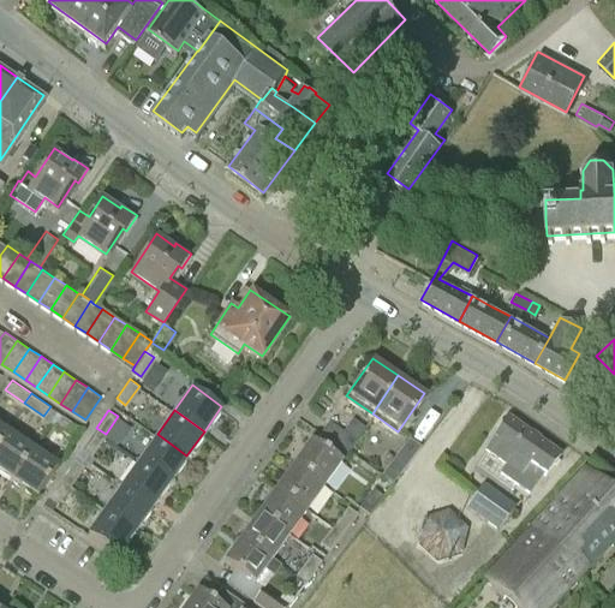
[(55,424),(75,436),(82,427),(63,415),(55,424)]
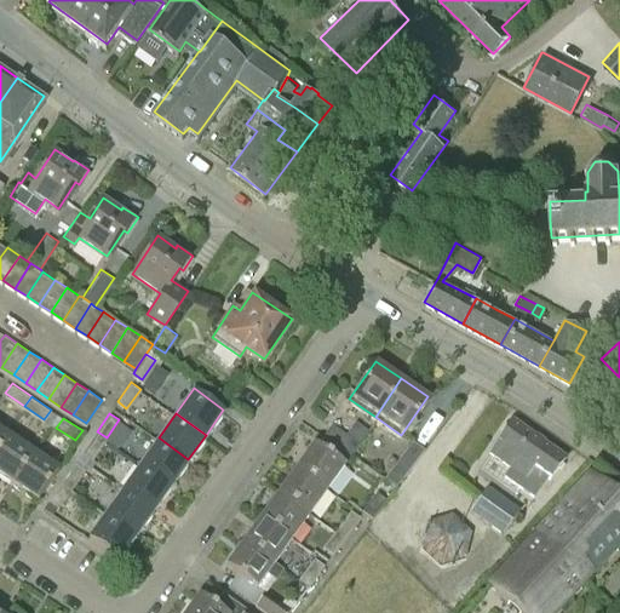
[(489,448),(511,463),(504,473),(533,493),(545,475),(549,477),(564,456),(543,439),(544,436),(541,435),(537,431),(534,434),(512,418),(489,448)]
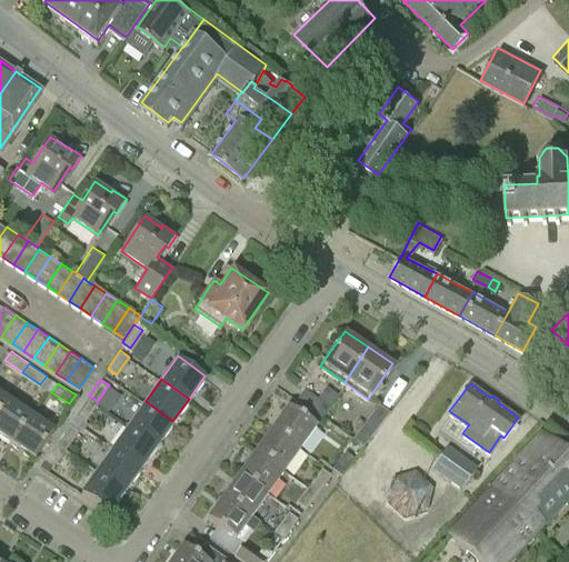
[(297,397),(322,415),(337,392),(325,384),(317,395),(303,387),(297,397)]
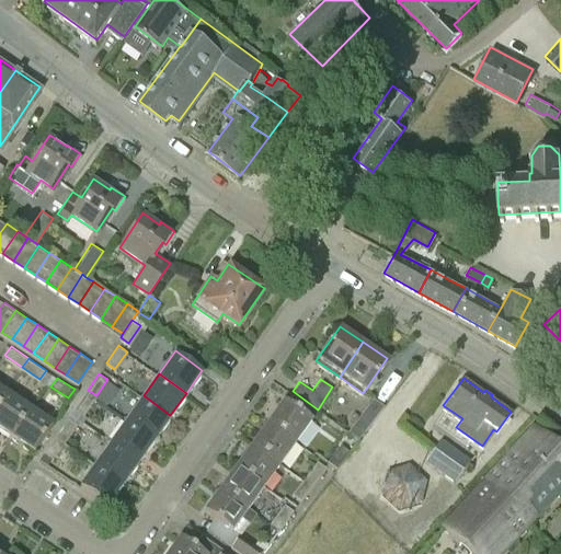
[(96,395),(88,390),(76,407),(84,413),(96,395)]
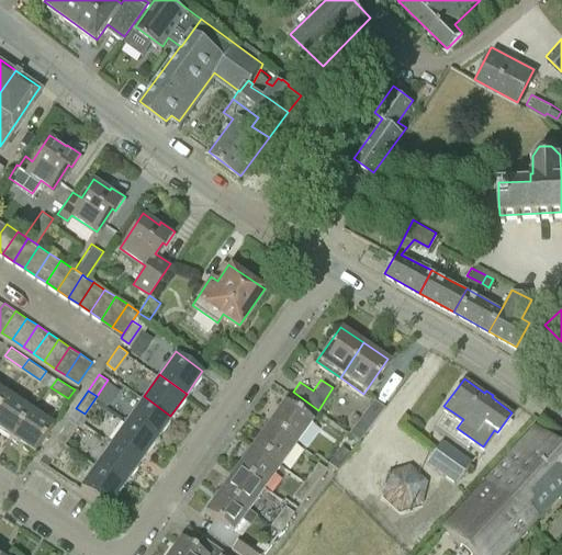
[(0,400),(0,428),(10,434),(29,406),(7,392),(0,400)]
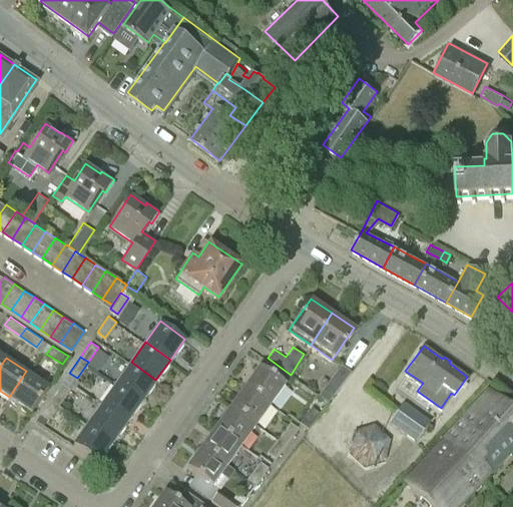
[(131,362),(117,383),(141,400),(155,380),(131,362)]
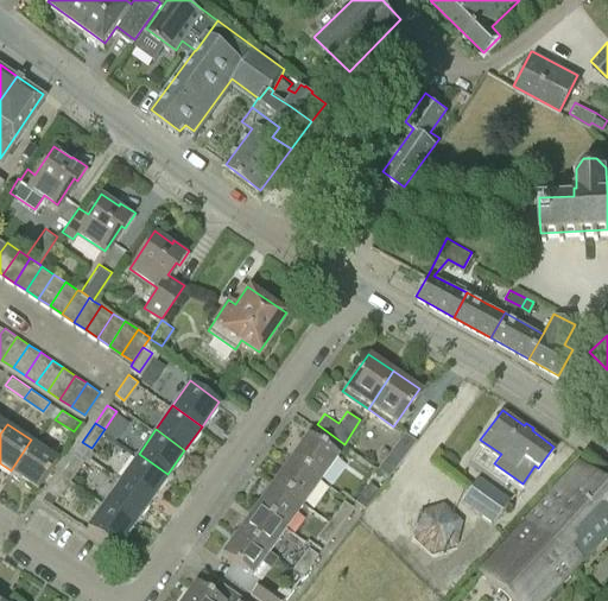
[(396,465),(415,438),(404,430),(385,456),(396,465)]
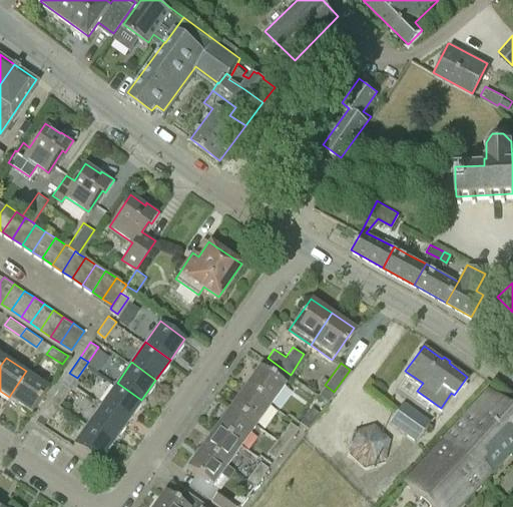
[(260,364),(244,384),(270,402),(285,382),(260,364)]
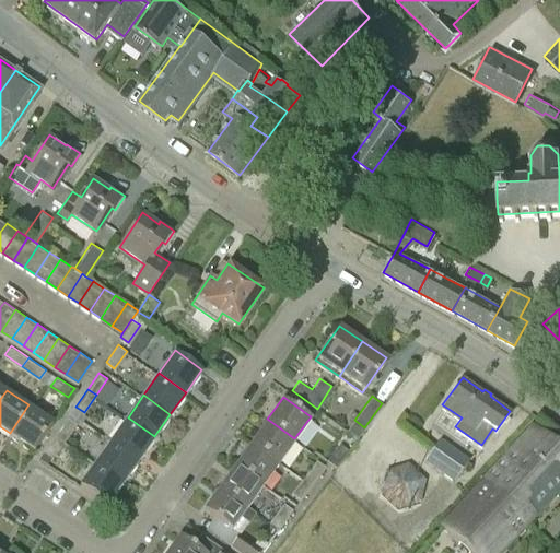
[(28,404),(10,433),(33,448),(53,421),(28,404)]
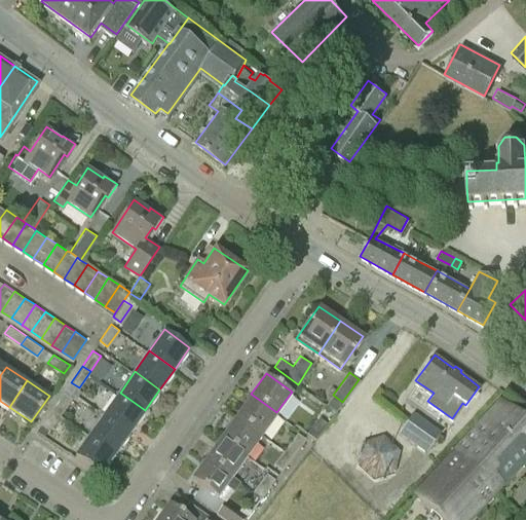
[(52,407),(61,413),(72,398),(64,392),(52,407)]
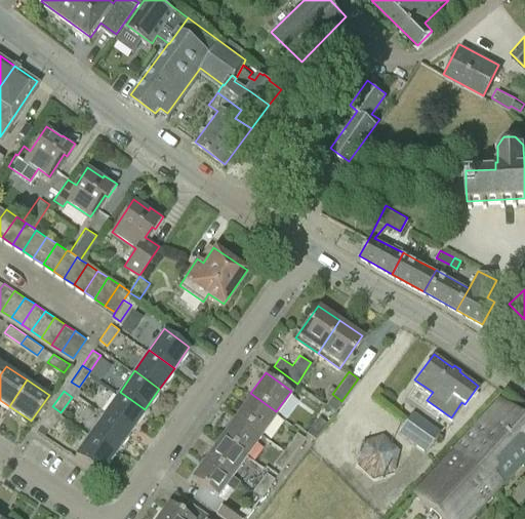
[(120,392),(105,412),(130,430),(145,409),(120,392)]
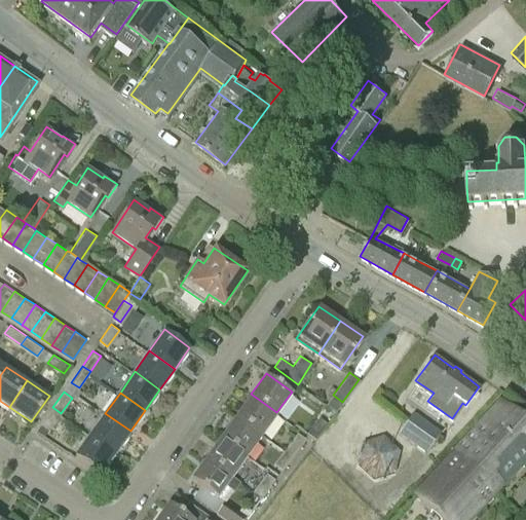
[(251,394),(236,415),(262,434),(276,412),(251,394)]
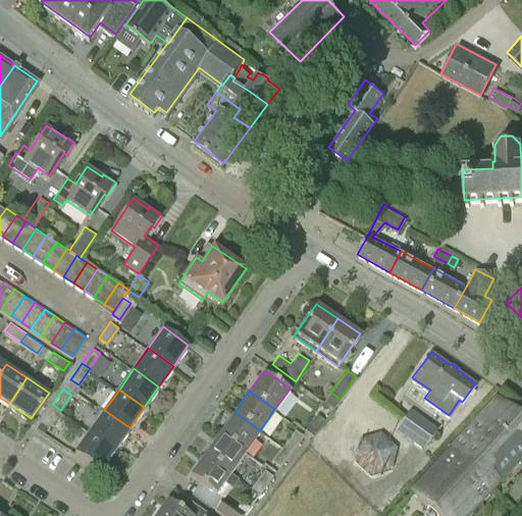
[(521,418),(494,394),(451,443),(496,483),(521,454),(521,418)]
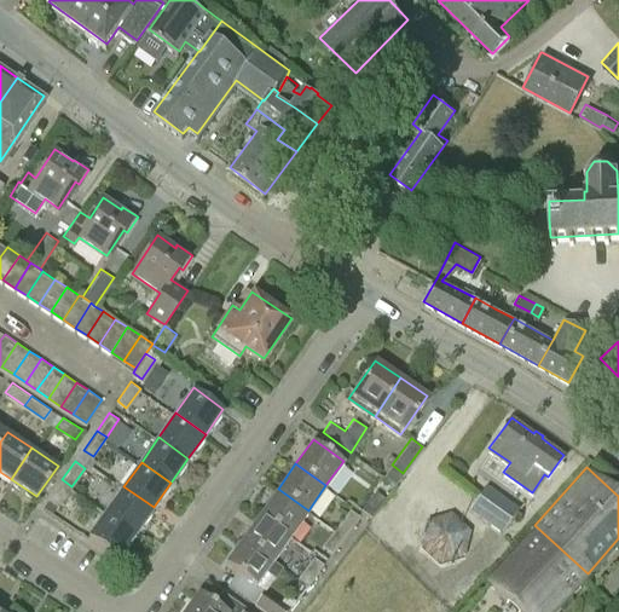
[(58,506),(71,486),(62,479),(48,500),(58,506)]
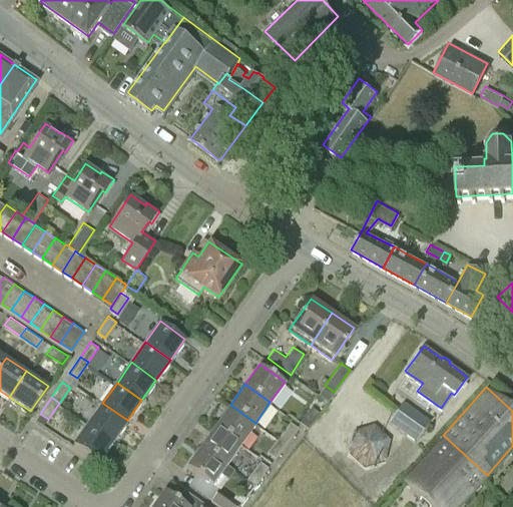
[(415,439),(429,420),(404,401),(390,420),(415,439)]
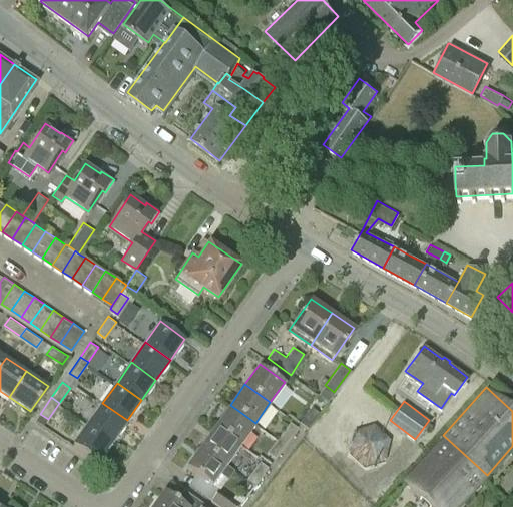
[(102,403),(88,423),(113,440),(127,420),(102,403)]
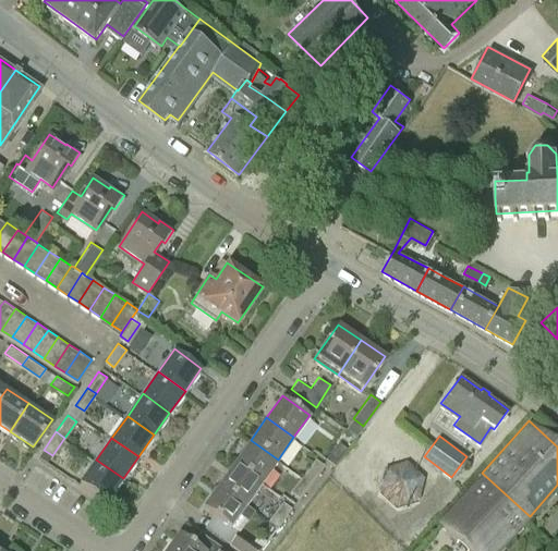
[(251,440),(235,462),(263,481),(278,460),(251,440)]
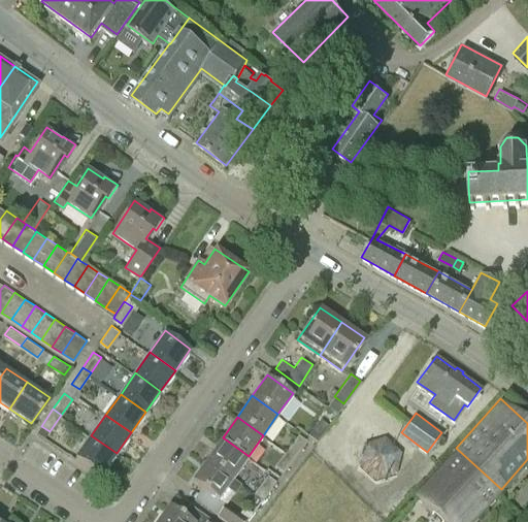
[(308,434),(316,439),(328,423),(321,418),(308,434)]
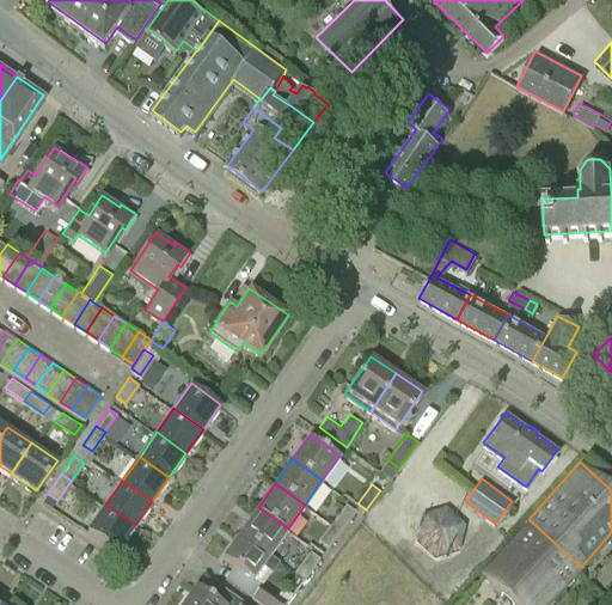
[(330,521),(341,529),(355,509),(346,502),(330,521)]
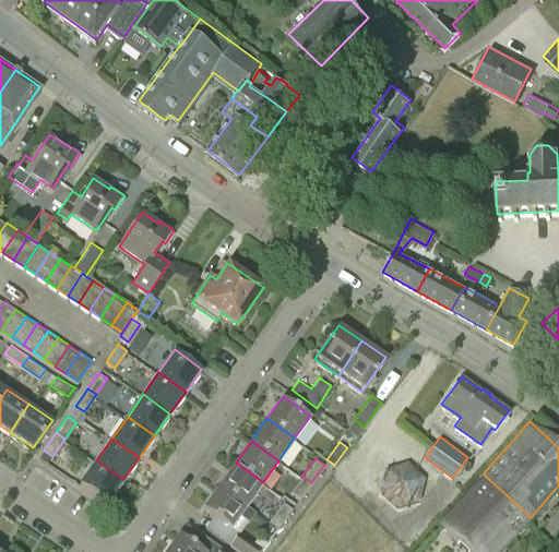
[(123,479),(96,460),(80,483),(107,502),(123,479)]
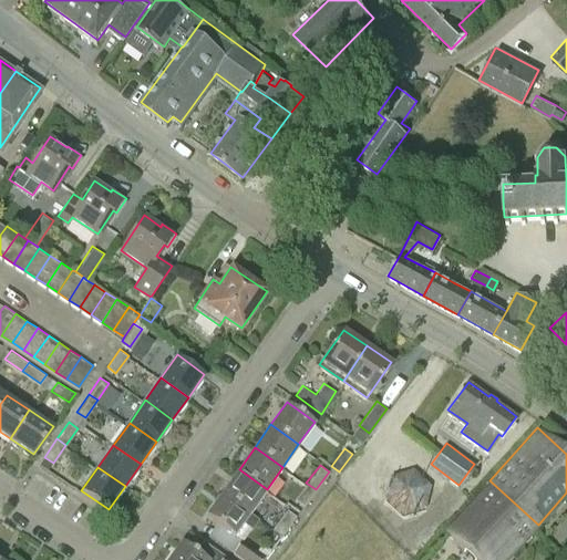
[(384,498),(402,514),(424,507),(430,483),(412,467),(390,474),(384,498)]
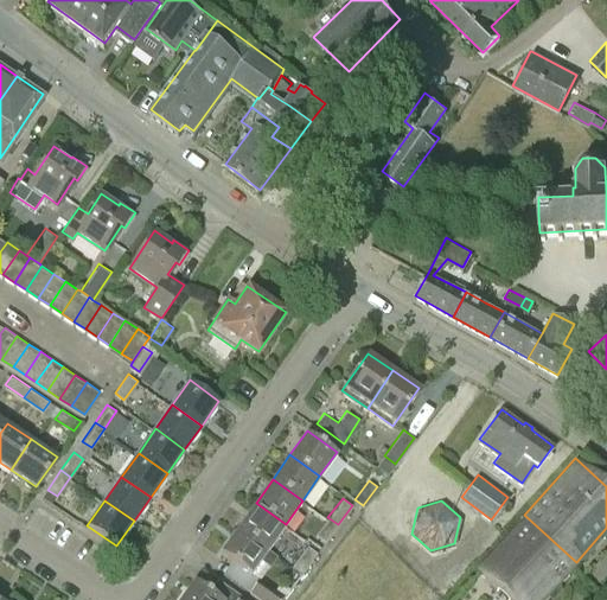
[(256,503),(238,527),(268,548),(269,548),(286,524),(256,503)]
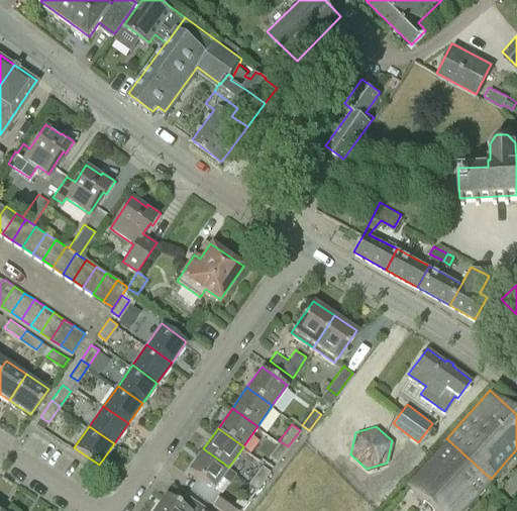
[(405,484),(434,510),(460,510),(491,479),(446,438),(405,484)]
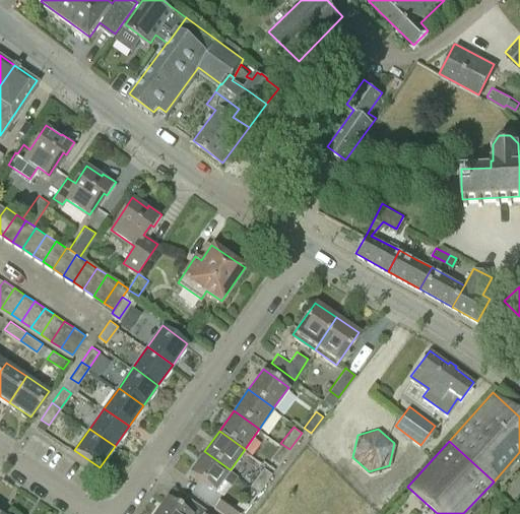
[(289,449),(280,443),(270,457),(278,463),(289,449)]
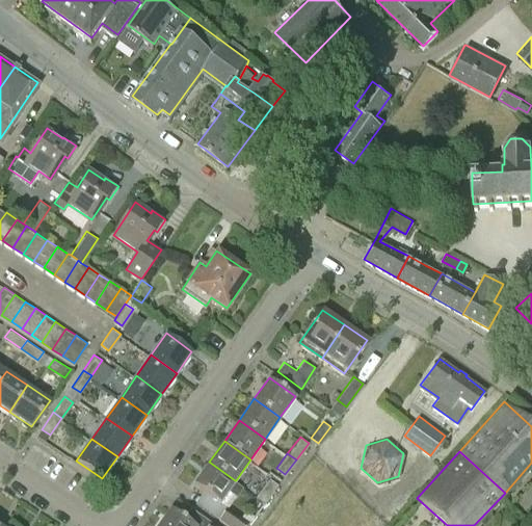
[(235,480),(209,462),(194,483),(220,502),(229,491),(236,495),(242,487),(235,481),(235,480)]
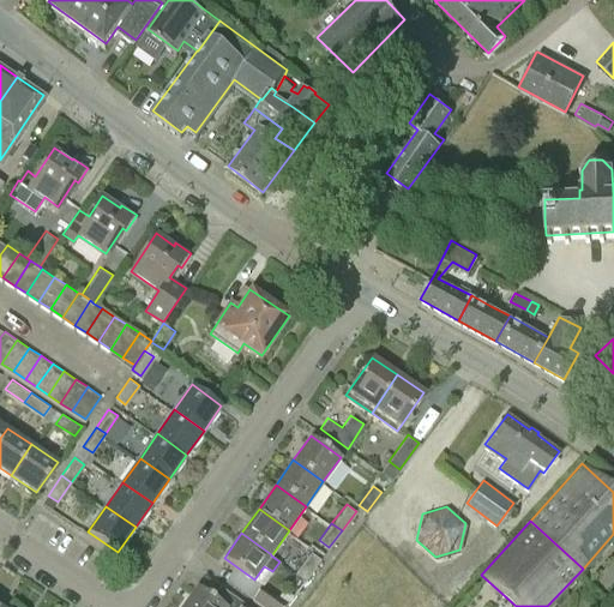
[(294,572),(305,580),(320,558),(311,551),(294,572)]
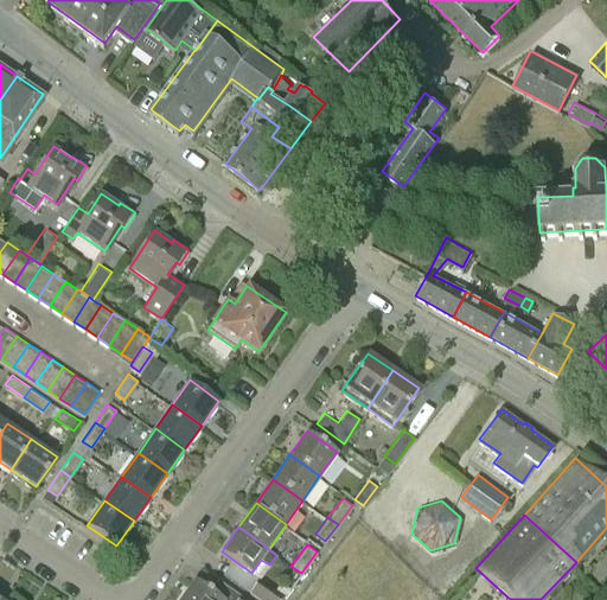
[(260,579),(250,591),(262,599),(281,599),(283,597),(260,579)]
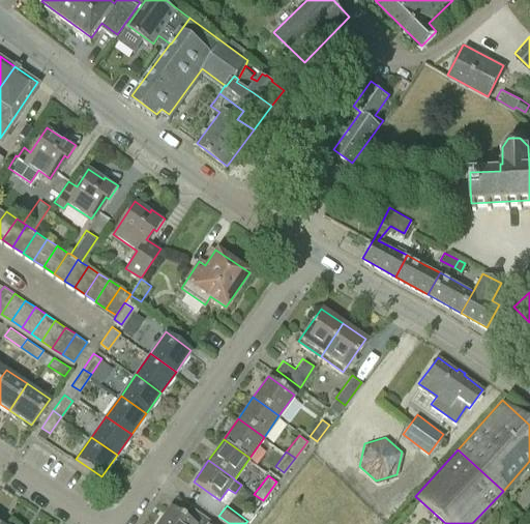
[(195,523),(171,506),(157,523),(195,523)]
